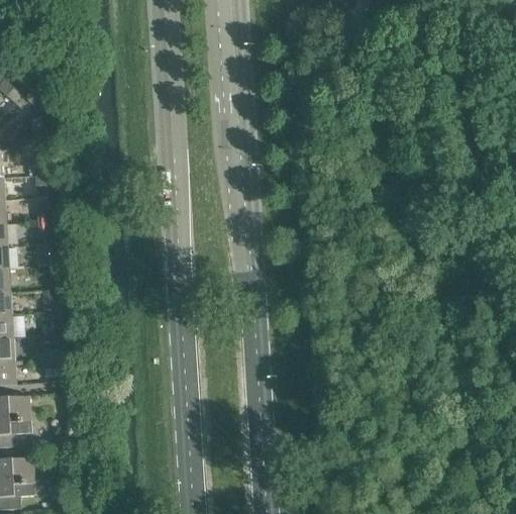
[(7,95),(14,101),(21,93),(14,87),(7,95)]
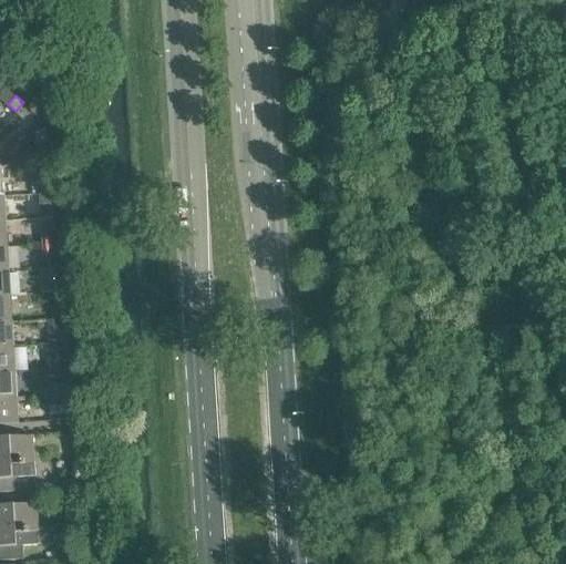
[(23,102),(16,111),(23,119),(31,109),(23,102)]
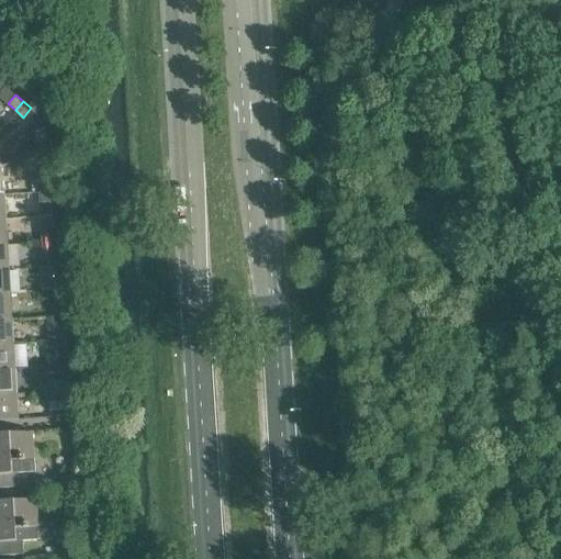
[(37,179),(38,189),(51,189),(49,178),(37,179)]
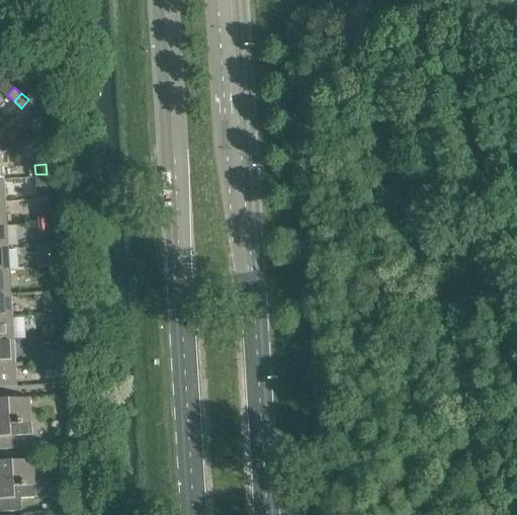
[(47,174),(35,174),(35,184),(47,183),(47,174)]
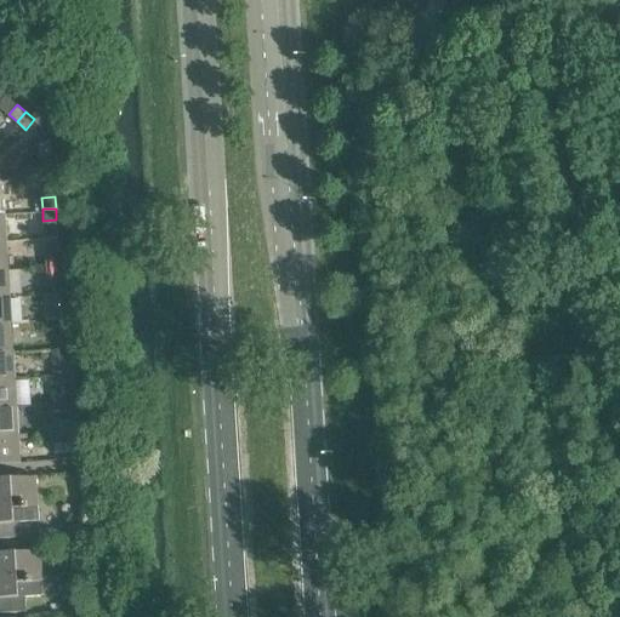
[(45,252),(46,264),(60,263),(58,251),(45,252)]
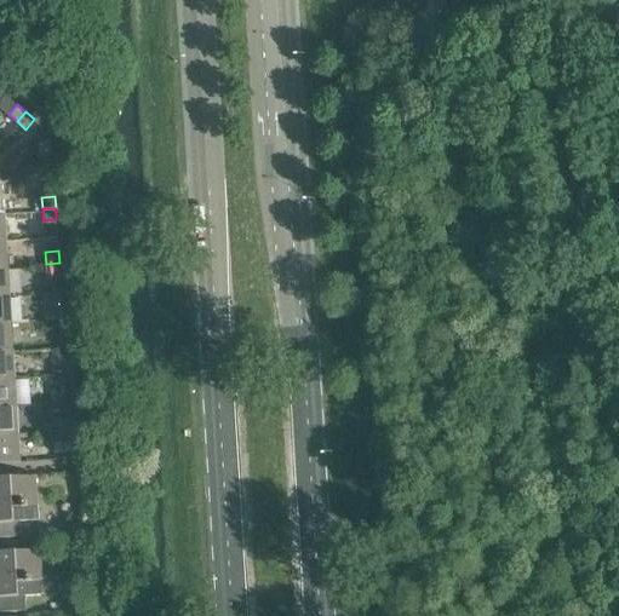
[(59,263),(46,264),(46,276),(59,275),(59,263)]
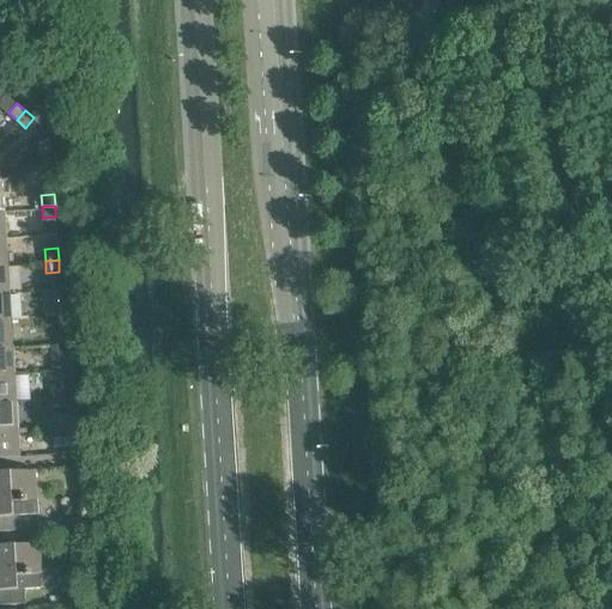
[(60,288),(44,290),(46,312),(61,312),(60,288)]
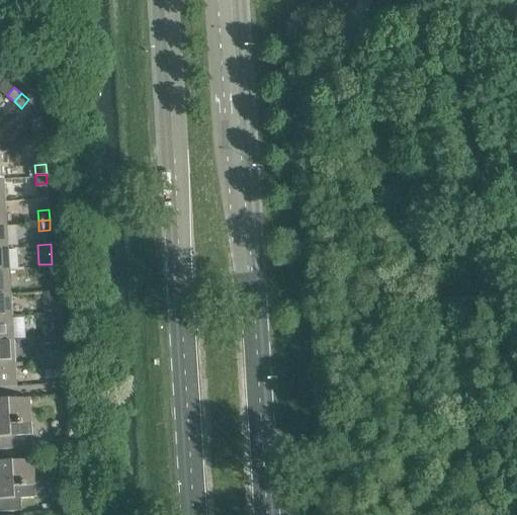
[(0,269),(9,268),(8,246),(0,246),(0,269)]
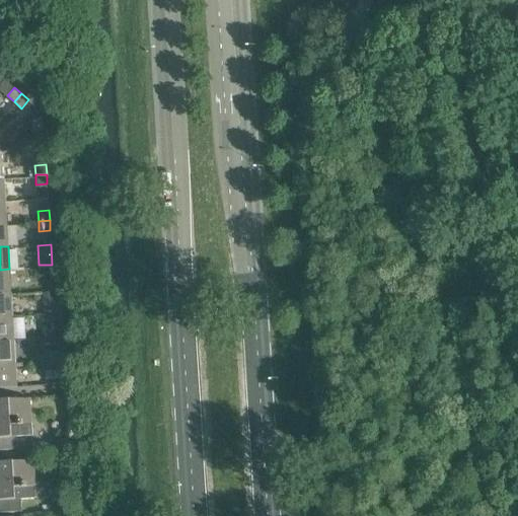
[(0,292),(11,292),(9,269),(0,270),(0,292)]
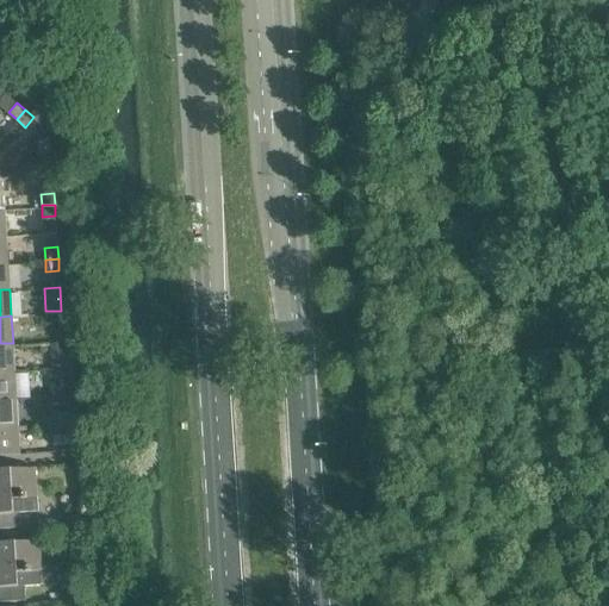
[(0,370),(14,370),(13,343),(0,343),(0,370)]
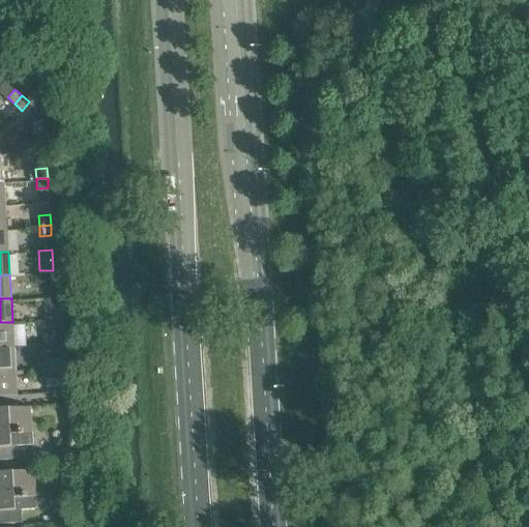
[(56,310),(46,310),(46,320),(56,319),(56,310)]
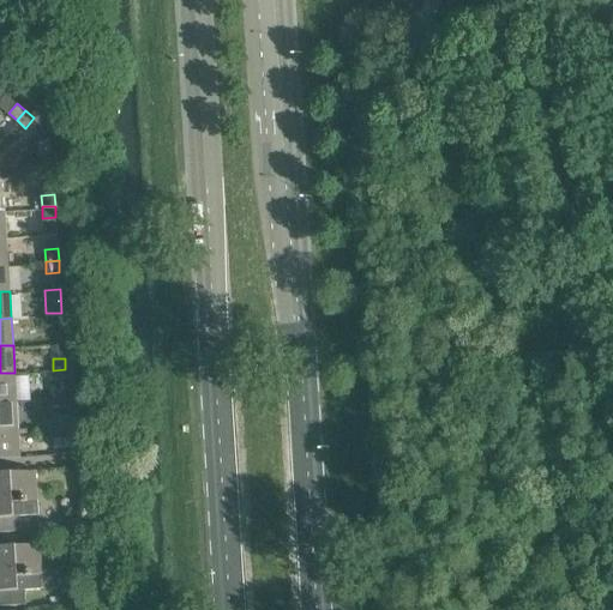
[(0,400),(17,400),(14,373),(0,373),(0,400)]
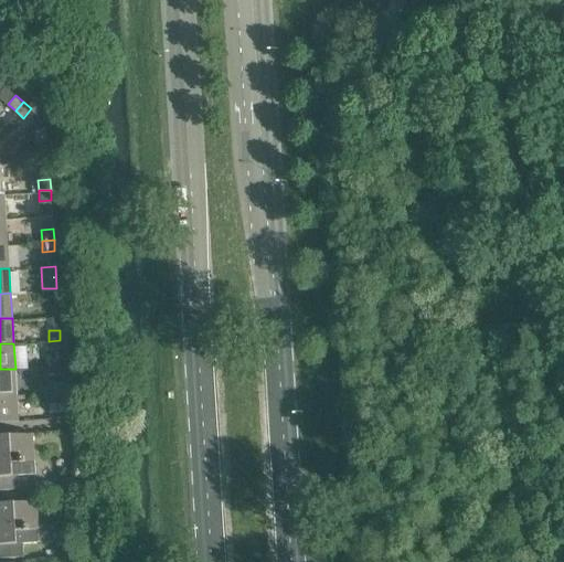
[(61,351),(48,352),(48,367),(61,366),(61,351)]
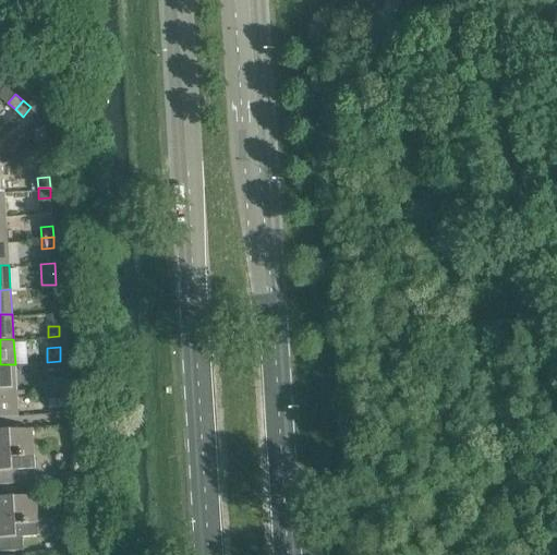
[(0,389),(16,388),(15,364),(0,364),(0,389)]
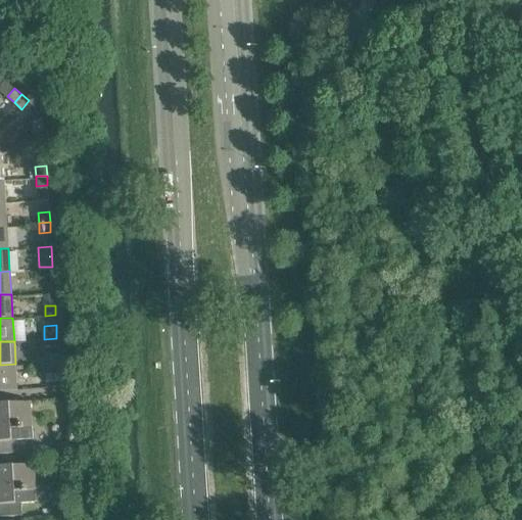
[(46,352),(47,363),(58,362),(57,351),(46,352)]
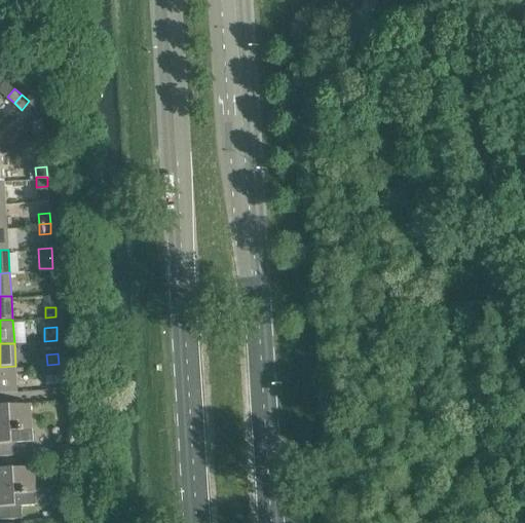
[(59,364),(47,365),(47,374),(59,374),(59,364)]
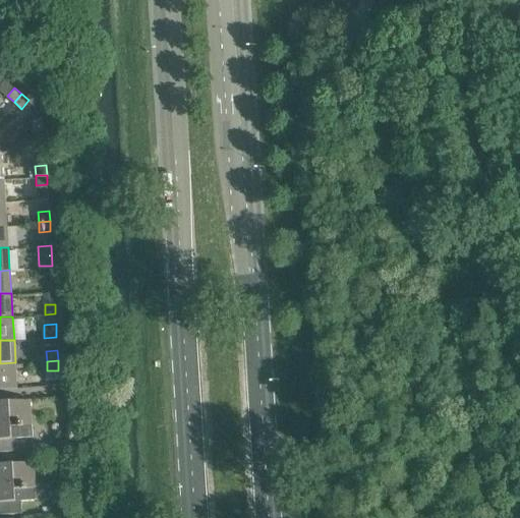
[(15,362),(0,363),(0,387),(16,387),(15,362)]
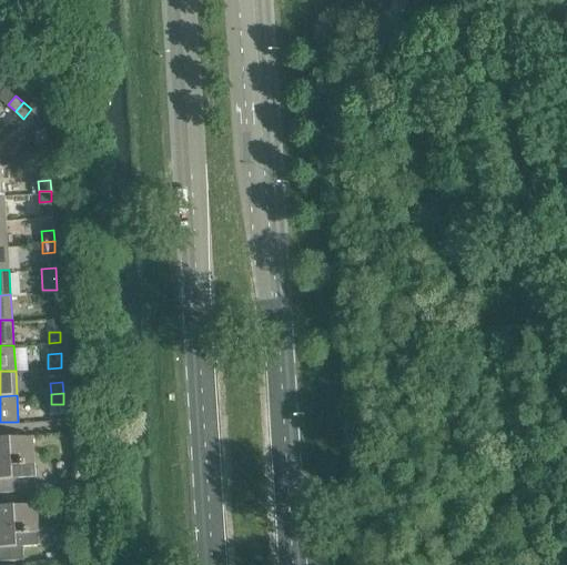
[(34,474),(32,434),(0,435),(0,490),(19,490),(19,474),(34,474)]
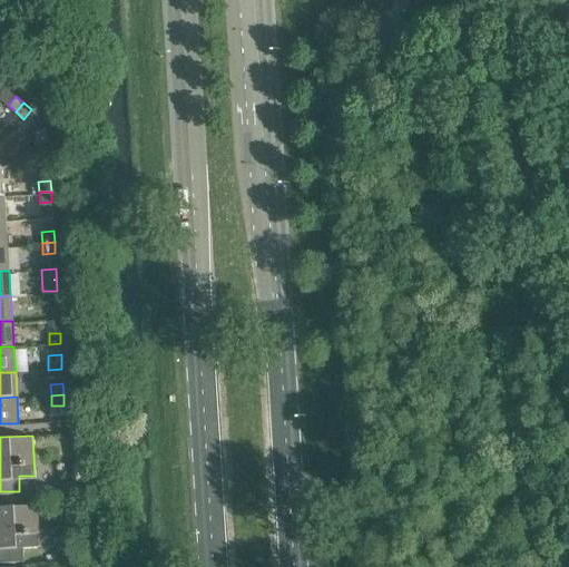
[(49,484),(36,485),(36,498),(50,498),(49,484)]
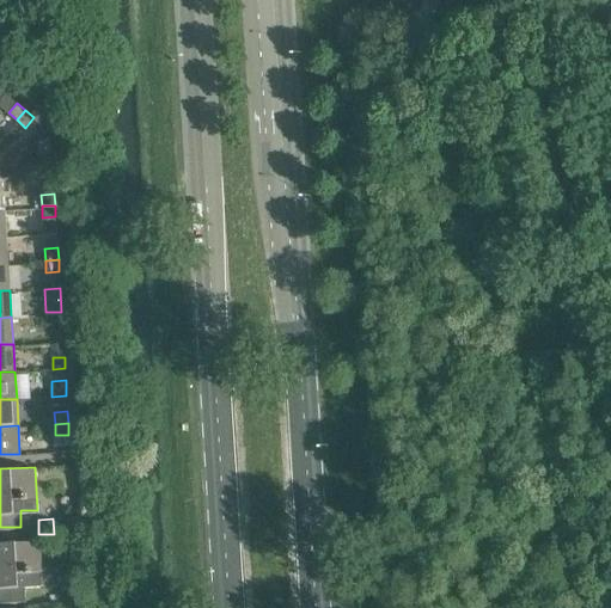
[(40,540),(0,542),(0,601),(25,600),(24,584),(42,583),(41,570),(40,540)]
